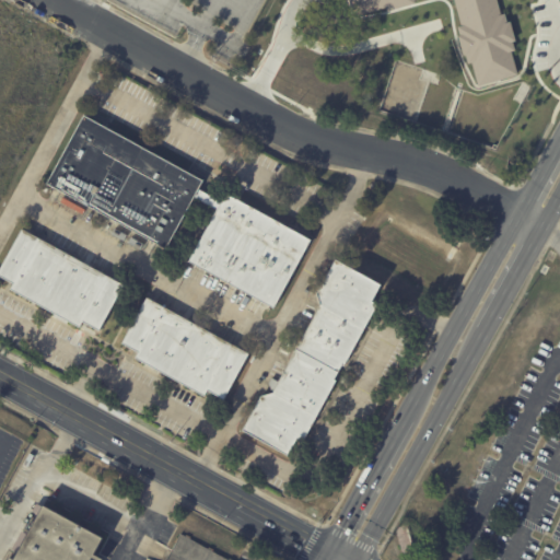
[(347,0),(352,18),(419,0),(450,0),(474,88),(524,74),(504,0),(508,0),(509,1),(512,0),(347,0)]
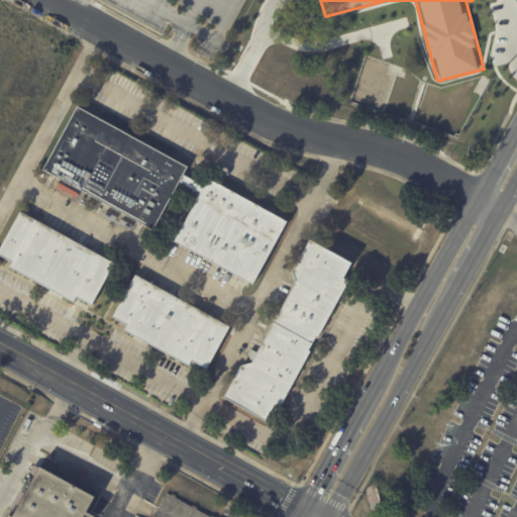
[(94,115),(187,167),(152,230),(42,170),(78,106),(94,115)]
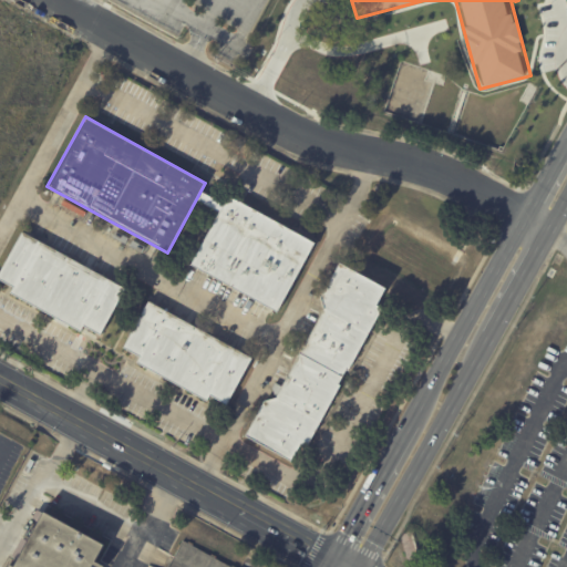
[(48,133),(52,135),(48,144),(43,142),(48,133)]
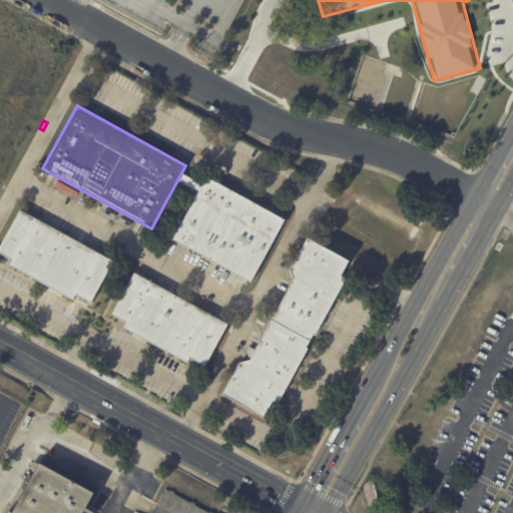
[(216,182),(286,220),(250,283),(239,277),(235,284),(215,273),(218,266),(173,239),(207,177),(216,182)]
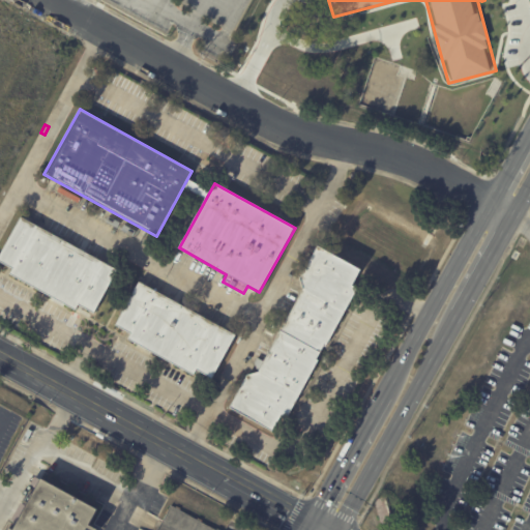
[(85,308),(78,305),(76,310),(9,273),(12,268),(0,261),(0,254),(21,215),(117,269),(93,314),(85,308)]
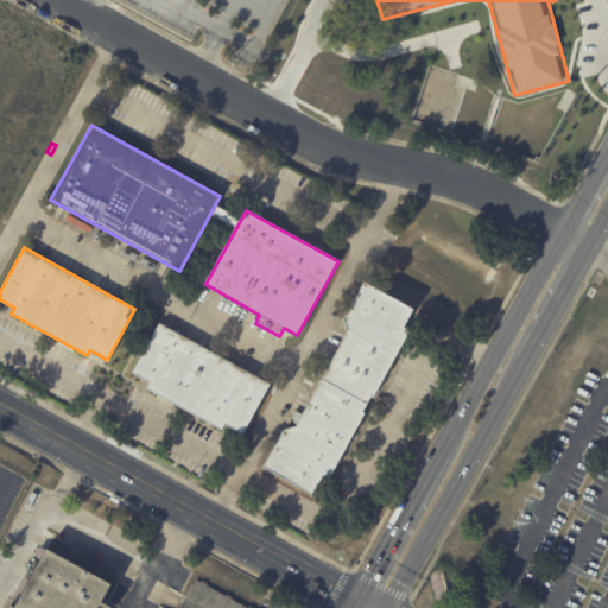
[(368,286),(409,308),(398,327),(405,330),(371,398),(367,397),(360,412),(361,413),(317,499),(260,469),(280,430),(293,428),(295,425),(290,423),(296,411),(301,415),(344,331),(340,318),(359,282),(368,286)]
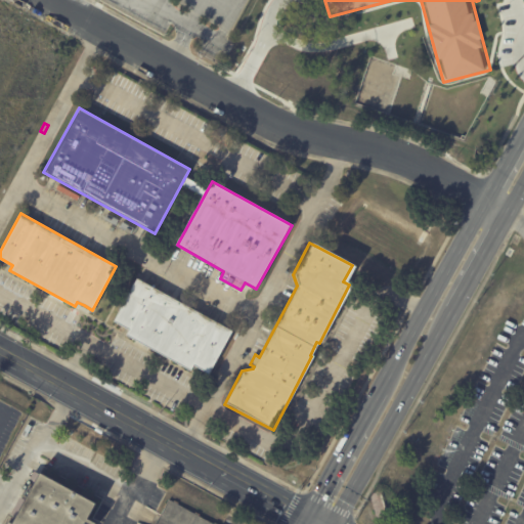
[(199,368),(194,366),(191,372),(127,336),(129,331),(114,321),(138,278),(232,331),(209,375),(199,368)]
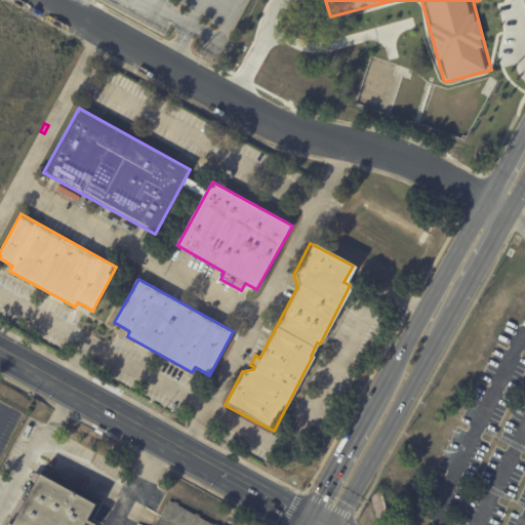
[(9,524),(80,524),(92,502),(38,474),(9,524)]
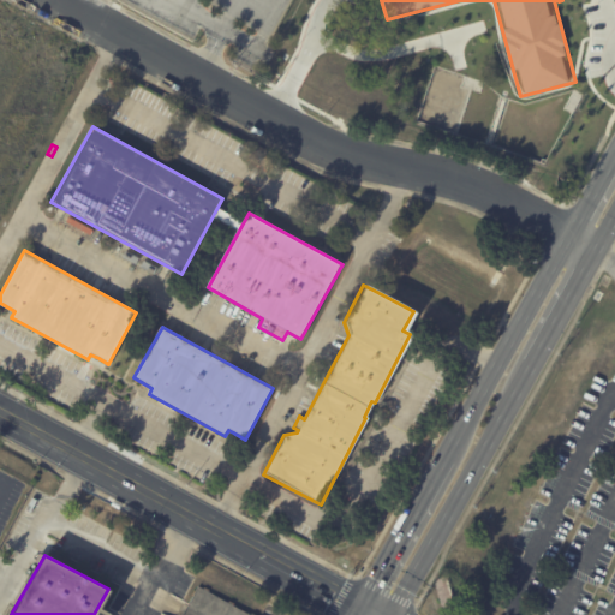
[(187,614),(198,597),(196,596),(198,591),(199,592),(203,587),(208,590),(209,589),(214,591),(213,592),(233,604),(234,602),(240,605),(239,607),(254,614),(256,614),(257,614),(260,614),(187,614)]
